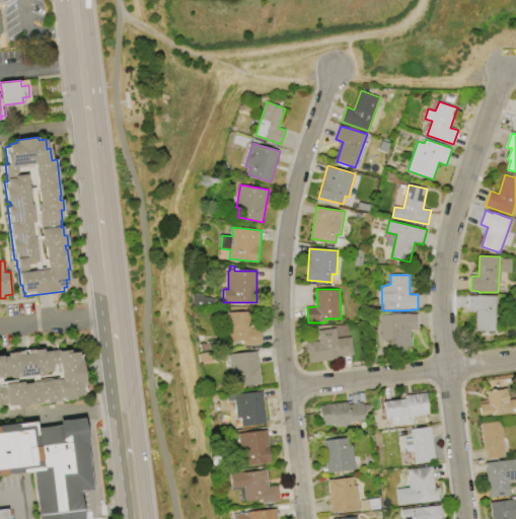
[(498,295),(496,330),(475,329),(476,310),(469,309),(469,295),(477,296),(477,295),(498,295)]
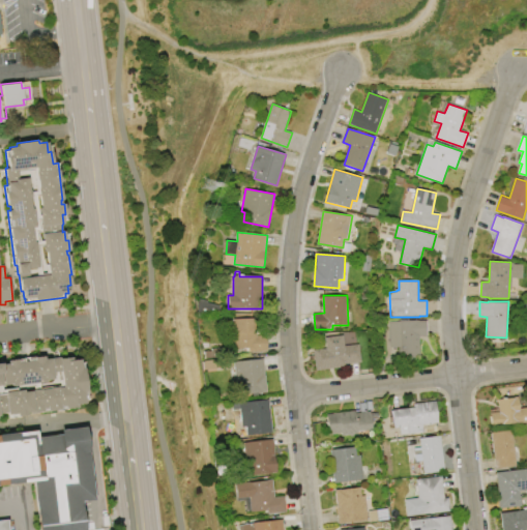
[(232,320),(253,319),(253,326),(256,326),(256,328),(260,328),(260,334),(256,334),(257,336),(266,335),(267,351),(250,352),(249,348),(229,349),(229,333),(232,333),(232,320)]
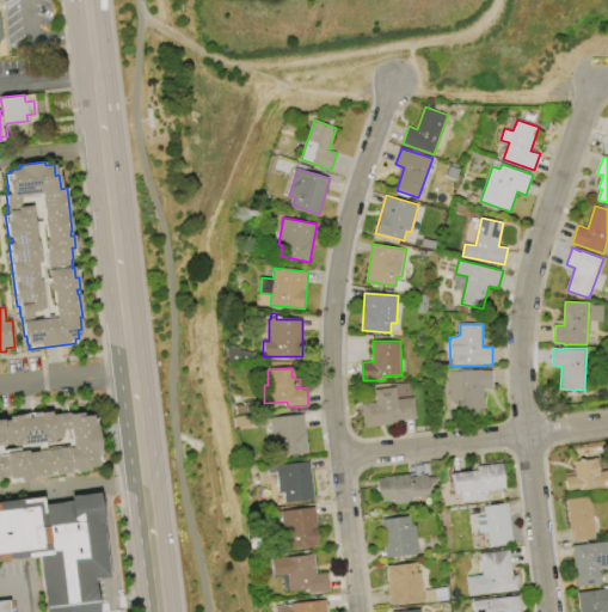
[(485,412),(462,412),(462,401),(452,402),(450,371),(493,369),(495,387),(484,389),(485,412)]
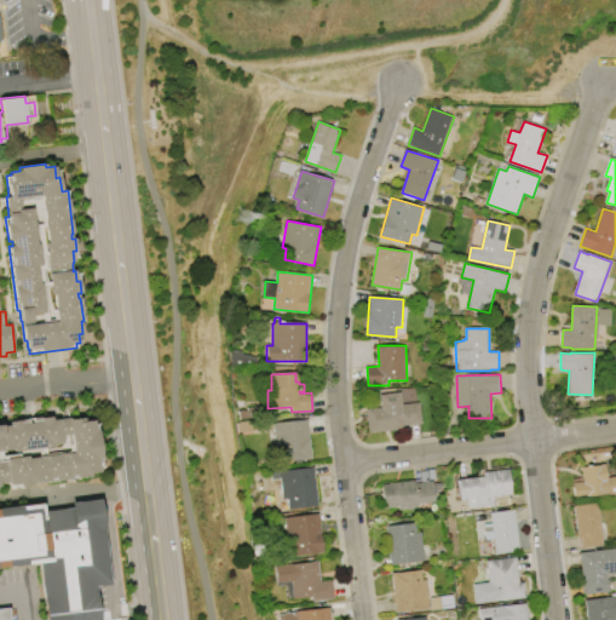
[(407,429),(370,434),(367,409),(383,408),(381,395),(402,392),(403,405),(420,402),(422,424),(406,426),(407,429)]
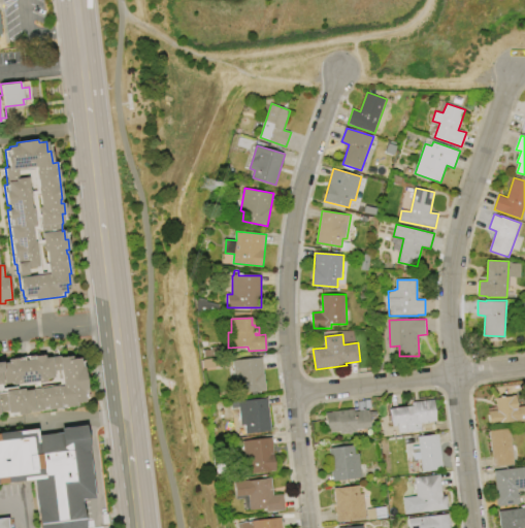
[(72,356),(72,359),(79,358),(80,361),(84,361),(89,398),(86,399),(86,401),(77,402),(77,405),(7,415),(6,410),(0,410),(0,361),(1,361),(1,362),(8,362),(7,359),(44,355),(44,358),(62,356),(62,357),(72,356)]
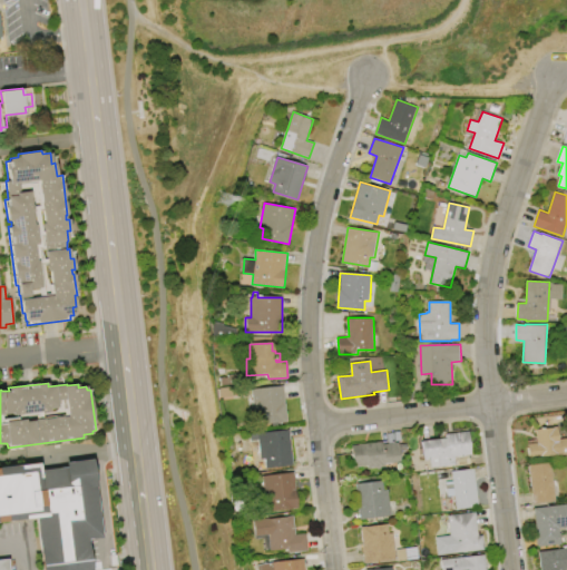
[(253,390),(284,386),(287,422),(256,425),(253,390)]
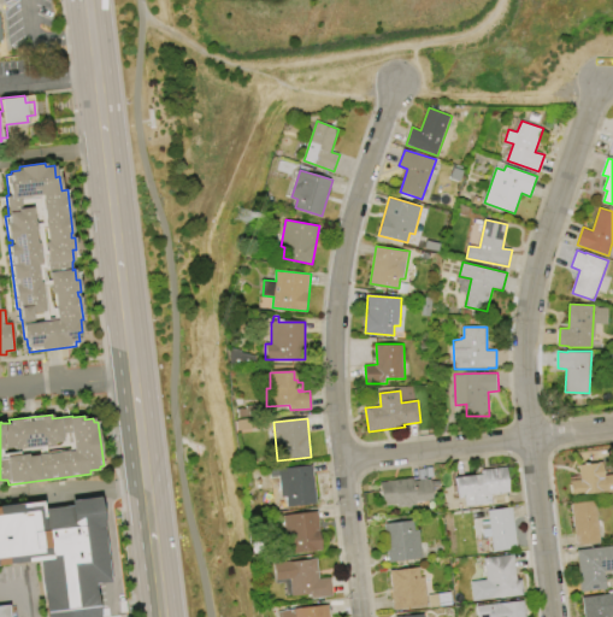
[(579,465),(603,462),(605,475),(612,474),(612,492),(605,493),(605,492),(584,494),(585,497),(573,498),(571,481),(582,480),(579,465)]
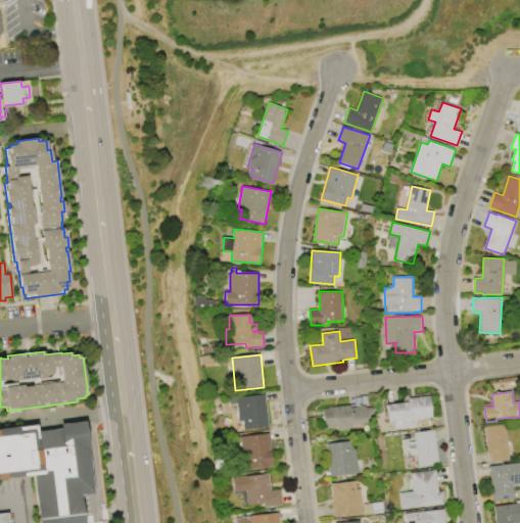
[(231,398),(266,393),(270,426),(245,429),(246,432),(228,434),(228,430),(232,430),(231,422),(239,421),(237,403),(232,405),(231,398)]
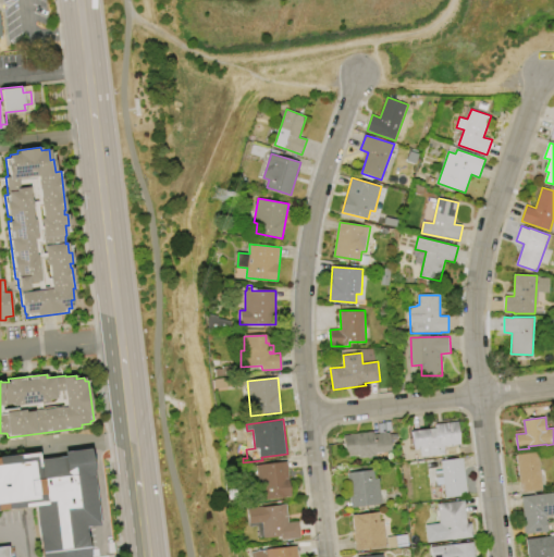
[(458,422),(462,444),(444,446),(445,454),(429,456),(428,445),(418,446),(418,449),(414,449),(411,431),(436,428),(435,424),(458,422)]
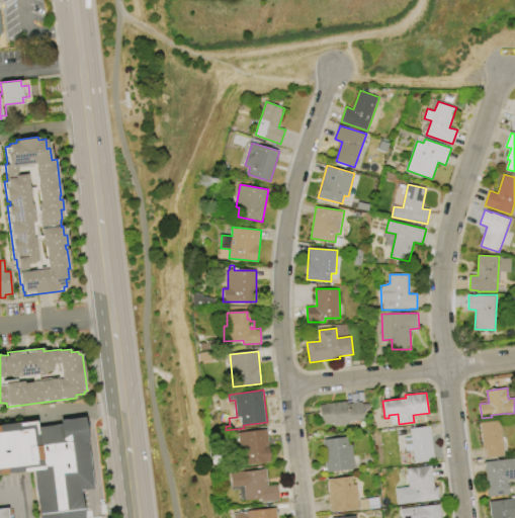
[(320,405),(347,401),(348,404),(362,402),(362,404),(370,403),(370,409),(364,410),(365,420),(350,421),(350,424),(334,426),(334,423),(322,425),(320,405)]
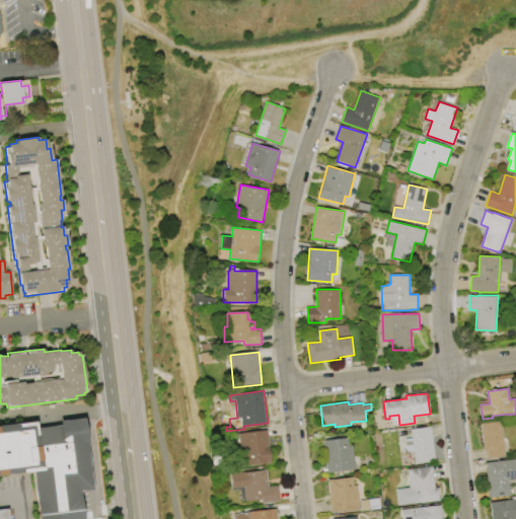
[(0,425),(35,421),(37,429),(60,426),(60,421),(84,418),(93,489),(80,491),(82,518),(39,518),(33,471),(0,475),(0,425)]
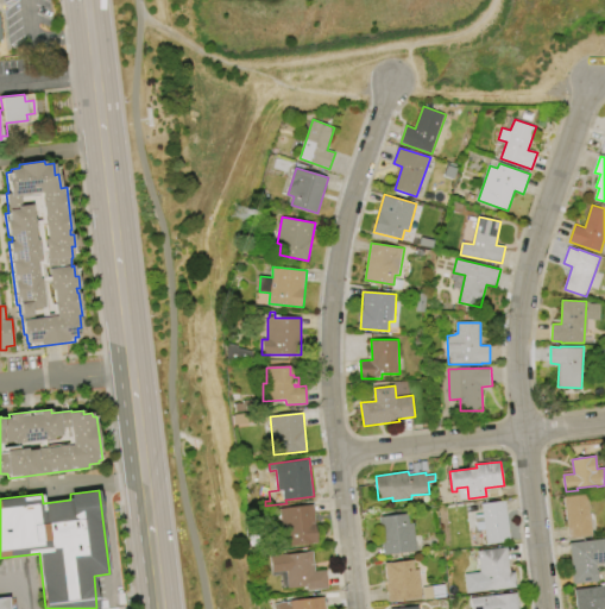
[(588,494),(594,535),(569,538),(565,497),(588,494)]
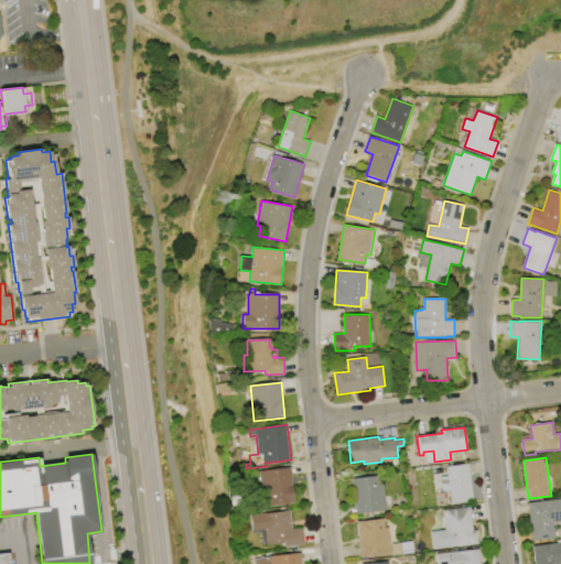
[(468,464),(474,501),(452,503),(450,490),(443,491),(442,477),(449,476),(448,466),(468,464)]
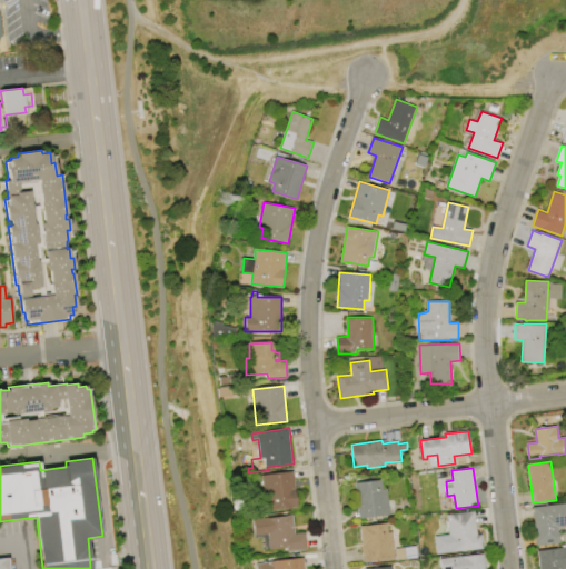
[(264,475),(294,471),(298,507),(271,510),(270,500),(266,500),(264,475)]
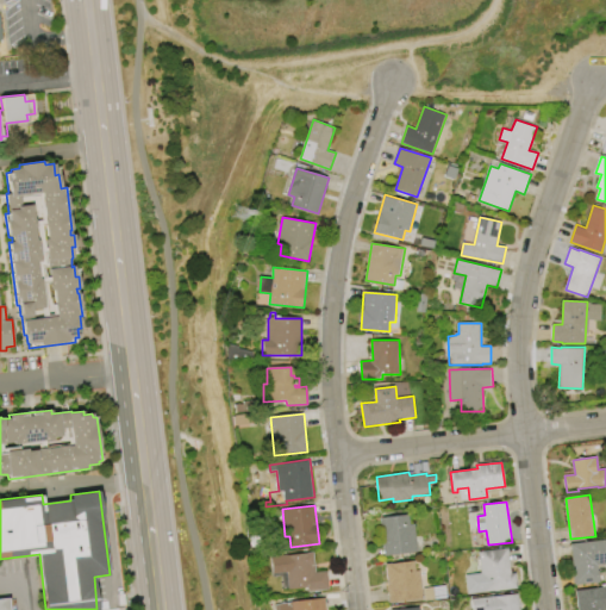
[(386,555),(381,517),(410,514),(411,524),(414,523),(418,551),(386,555)]
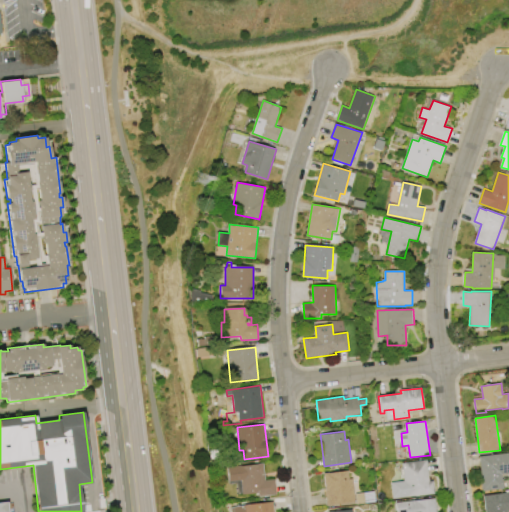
[(484,491),(480,457),(508,452),(508,474),(502,475),(504,488),(484,491)]
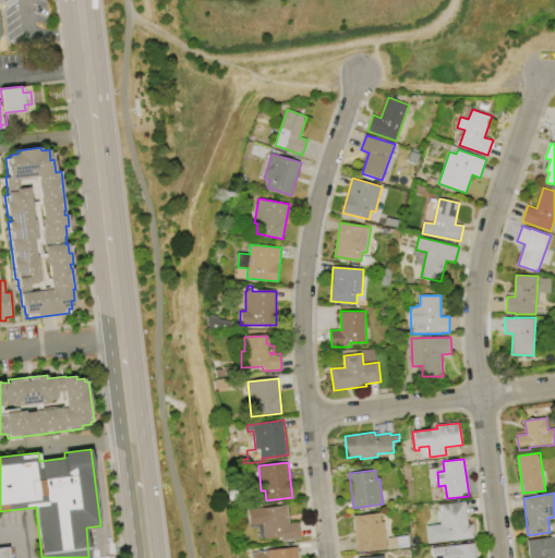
[(439,505),(466,501),(468,524),(473,523),(474,537),(429,543),(426,526),(442,524),(439,505)]
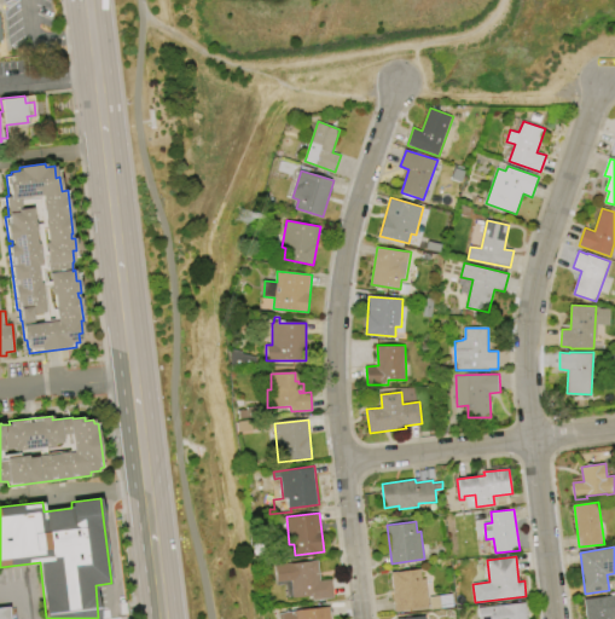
[(321,580),(334,579),(336,599),(313,600),(313,596),(294,599),(291,582),(278,583),(277,566),(313,562),(313,561),(319,560),(321,580)]
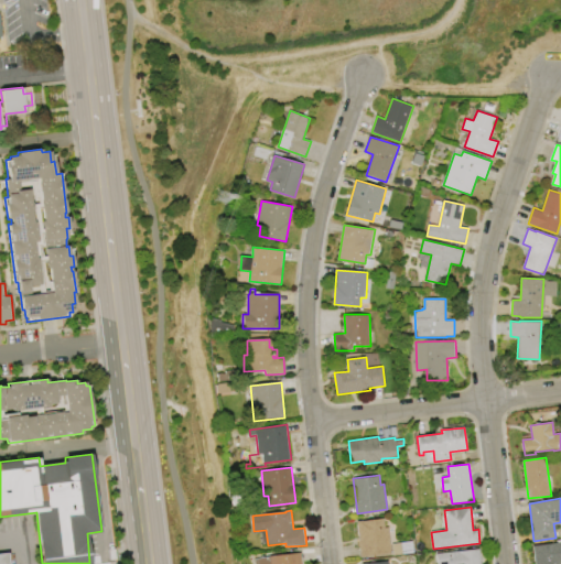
[(357,521),(385,518),(386,527),(389,527),(392,552),(363,556),(357,521)]
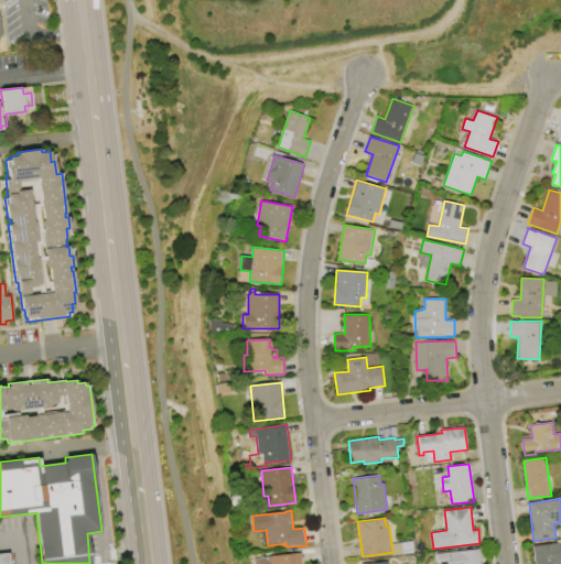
[(536,563),(535,546),(560,542),(560,563),(536,563)]
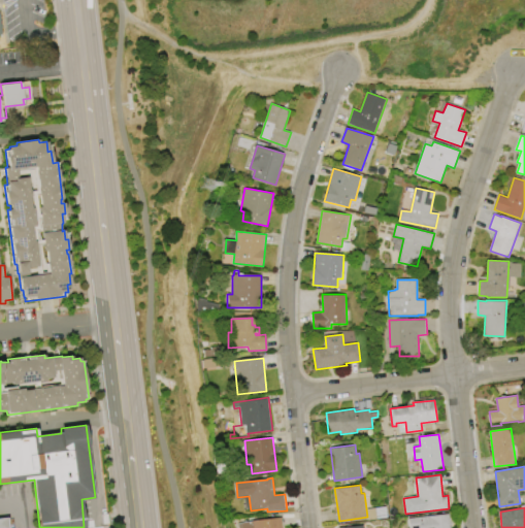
[(450,514),(451,527),(411,527),(409,519),(429,517),(450,514)]
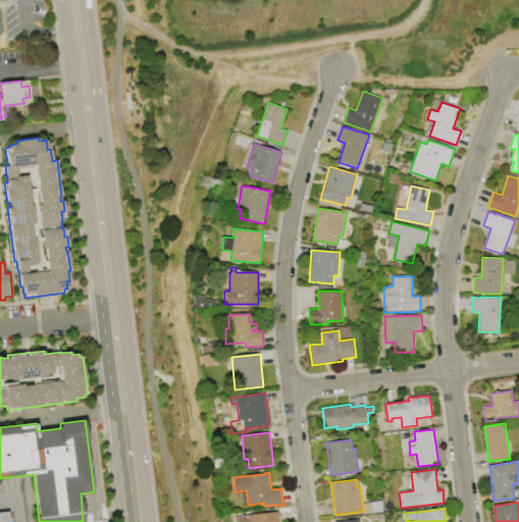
[(0,521),(0,513),(10,512),(11,521),(0,521)]
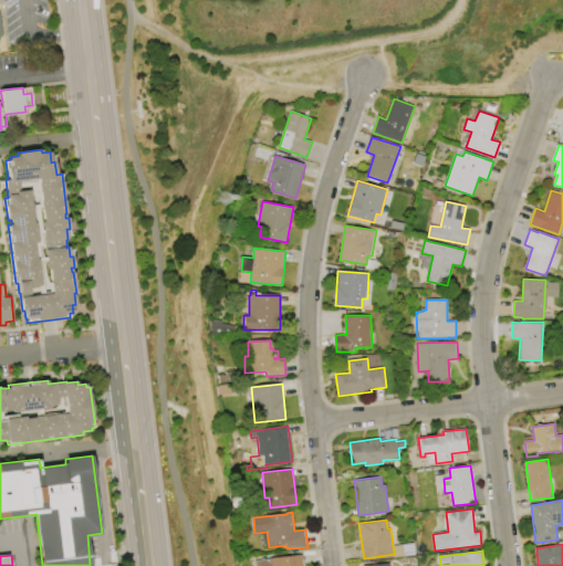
[(304,555),(305,565),(273,565),(273,558),(304,555)]
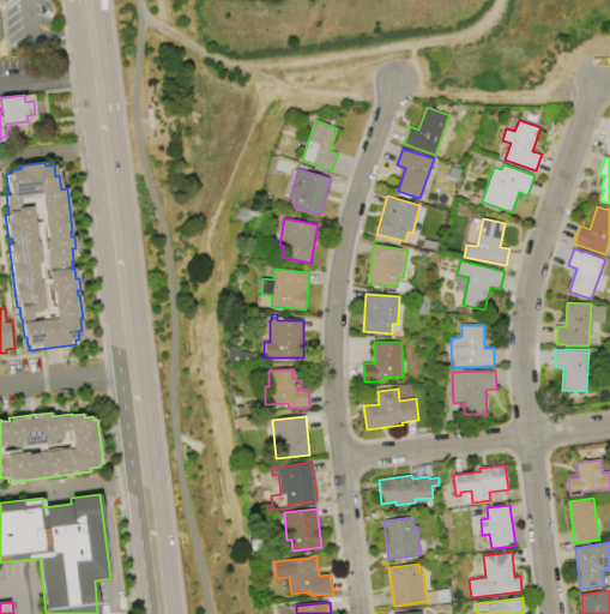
All buildings are outlined.
